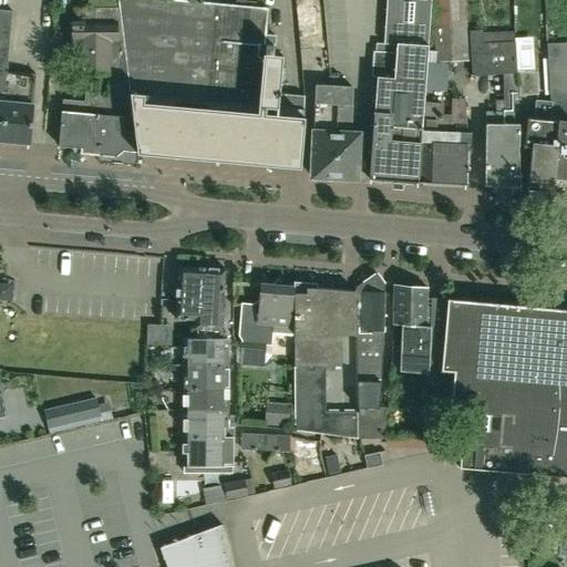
[(302,95),(277,93),(280,55),(274,54),(276,35),(264,34),(266,8),(182,0),(116,0),(119,8),(122,42),(135,152),(298,166),(302,95)]
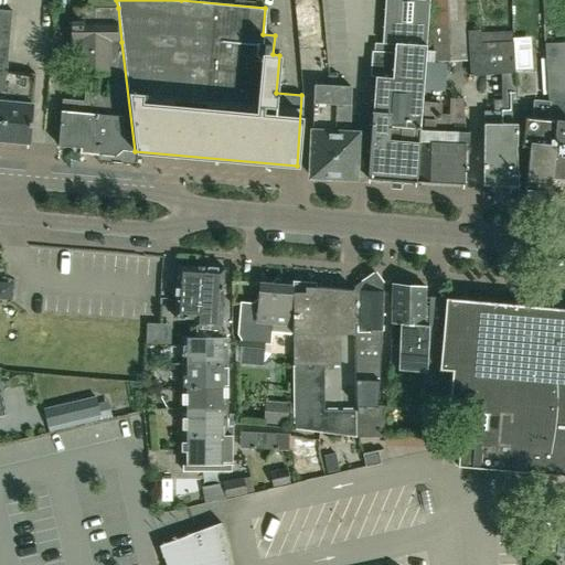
[(415,180),(422,103),(423,89),(426,52),(426,45),(428,0),(384,0),(382,43),(394,43),(394,52),(371,50),(369,75),(374,76),(366,177),(415,180)]
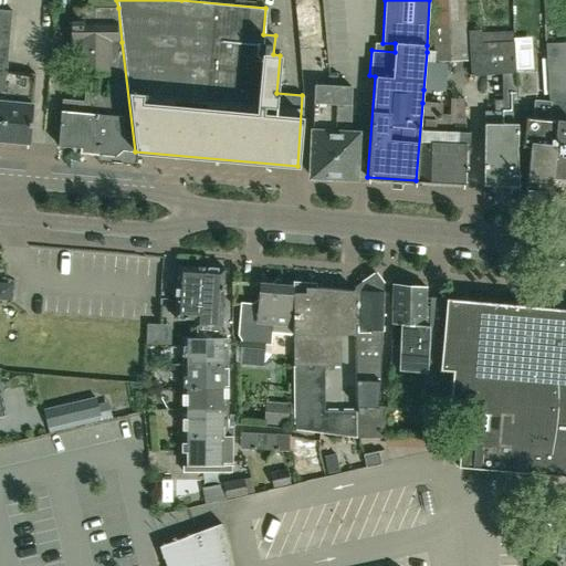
[(423,90),(444,92),(447,62),(468,61),(463,0),(430,0),(433,52),(427,52),(423,90)]
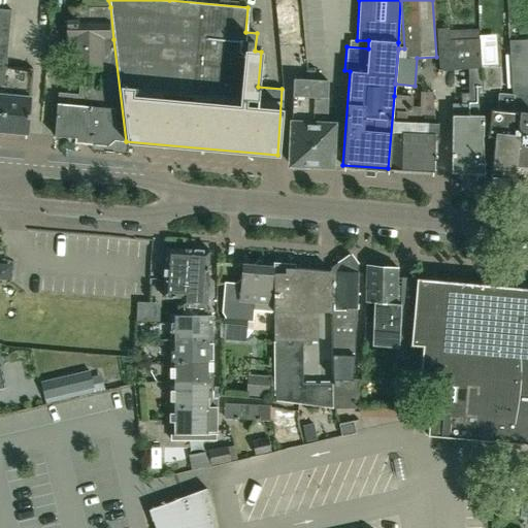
[(66,40),(71,40),(72,68),(101,67),(103,67),(102,39),(113,39),(110,7),(88,7),(68,8),(68,21),(66,21),(66,40)]
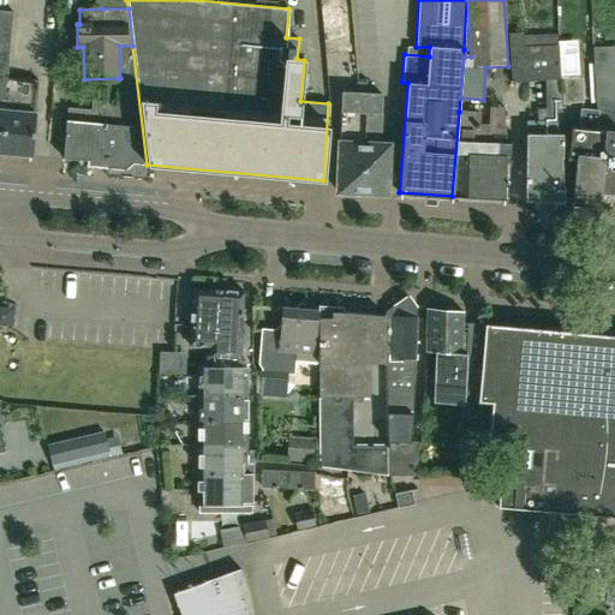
[(0,153),(31,156),(37,81),(6,78),(12,12),(0,10),(0,153)]
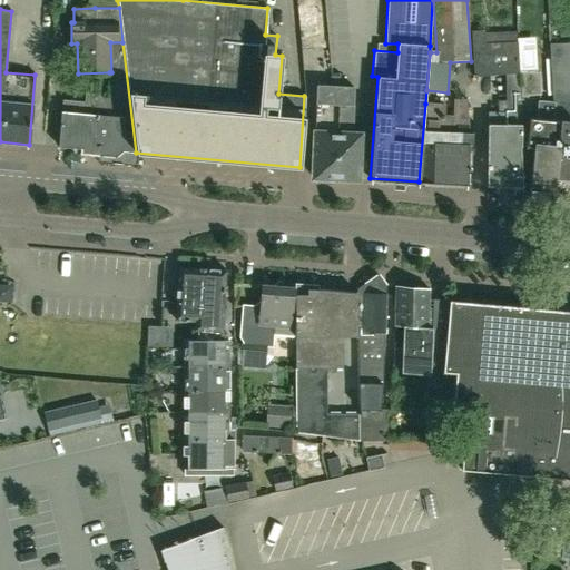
[(520,146),(521,146),(520,96),(519,74),(519,72),(517,42),(517,41),(516,32),(484,33),(483,30),(471,31),(473,77),(505,75),(505,100),(497,100),(498,111),(485,111),(487,186),(521,187),(520,146)]
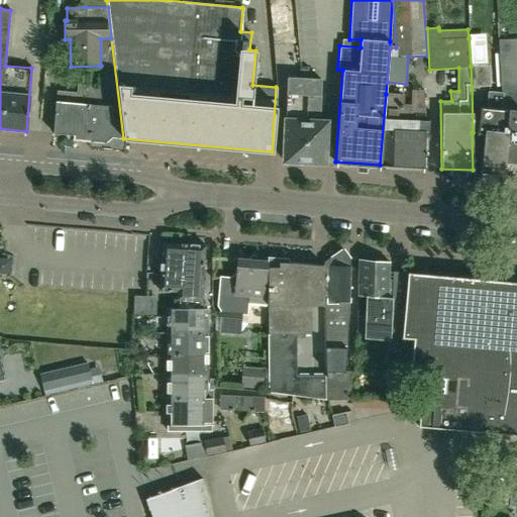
[(471,67),(472,87),(490,86),(489,66),(483,66),(482,55),(481,55),(480,37),(469,37),(469,38),(471,66),(471,67)]
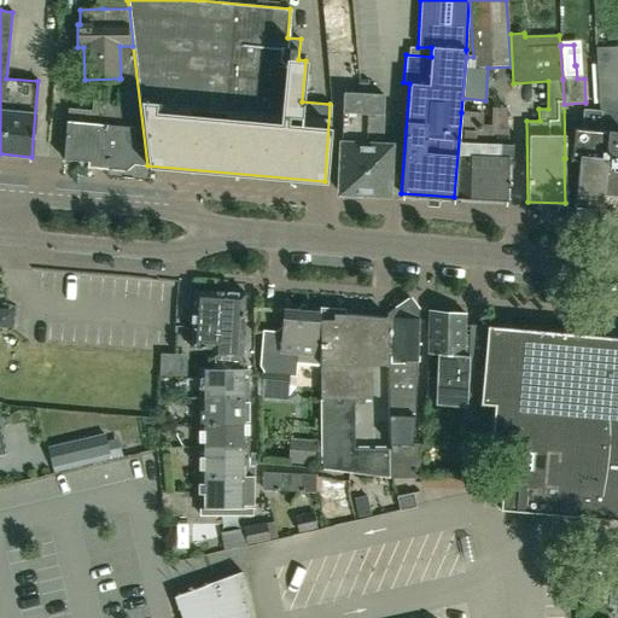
[(132,164),(147,165),(133,46),(120,46),(121,79),(118,79),(117,93),(116,93),(116,101),(105,100),(103,124),(105,126),(108,135),(105,168),(130,170),(132,164)]
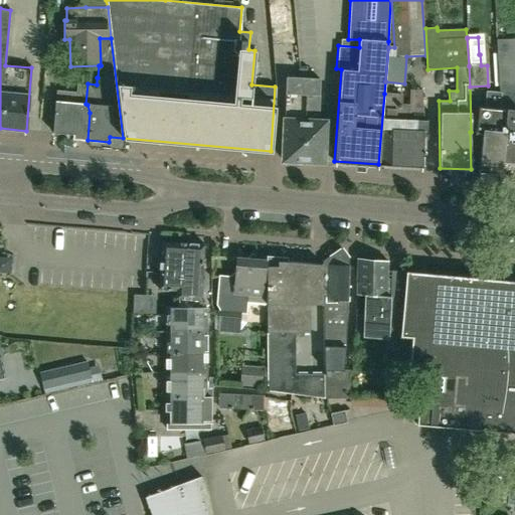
[(514,38),(495,39),(499,92),(514,92),(514,38)]
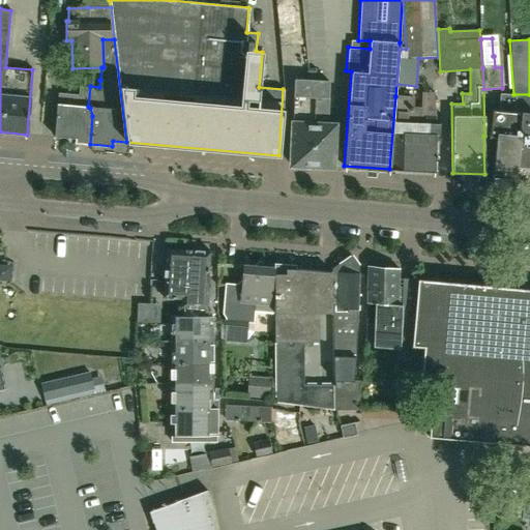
[(312,167),(314,81),(294,80),(291,166),(312,167)]
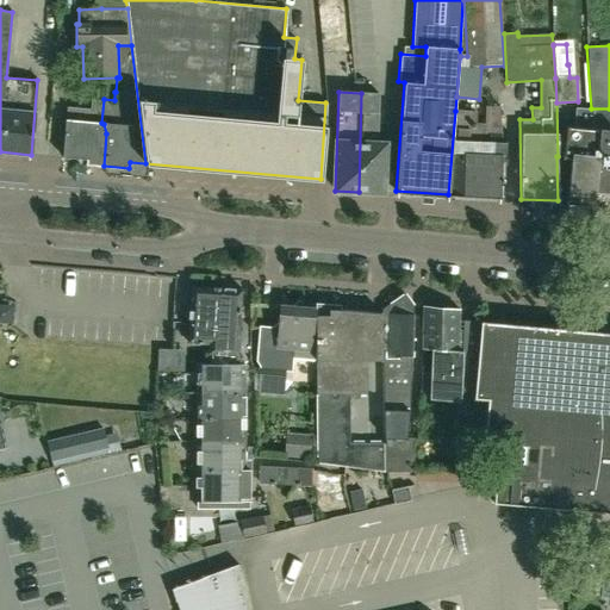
[(361,93),(359,192),(383,192),(384,143),(368,143),(368,137),(375,137),(378,93),(361,93)]
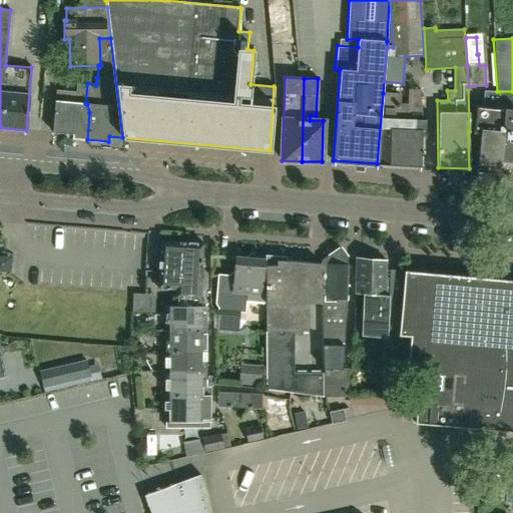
[(85,103),(87,83),(76,82),(75,92),(55,90),(52,132),(72,134),(71,138),(87,139),(89,112),(87,104),(85,103)]
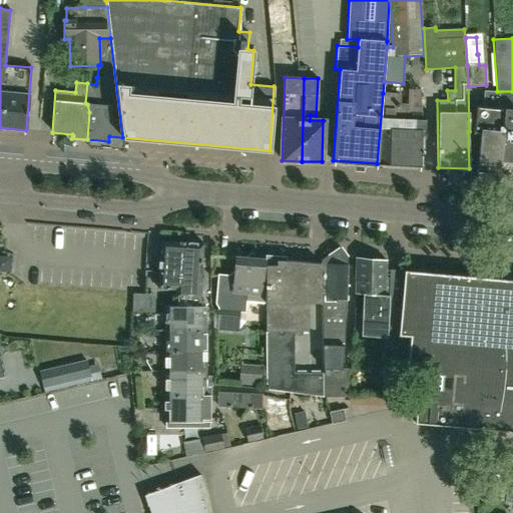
[(383,93),(377,163),(421,167),(421,165),(423,165),(424,155),(420,154),(423,118),(420,89),(410,88),(409,104),(400,104),(400,94),(383,93)]
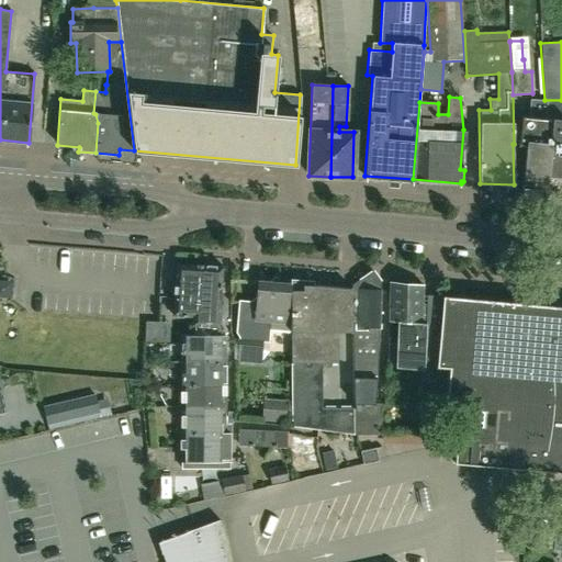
[(546,119),(547,101),(530,99),(528,116),(520,115),(518,145),(526,145),(521,188),(544,190),(551,120),(546,119)]
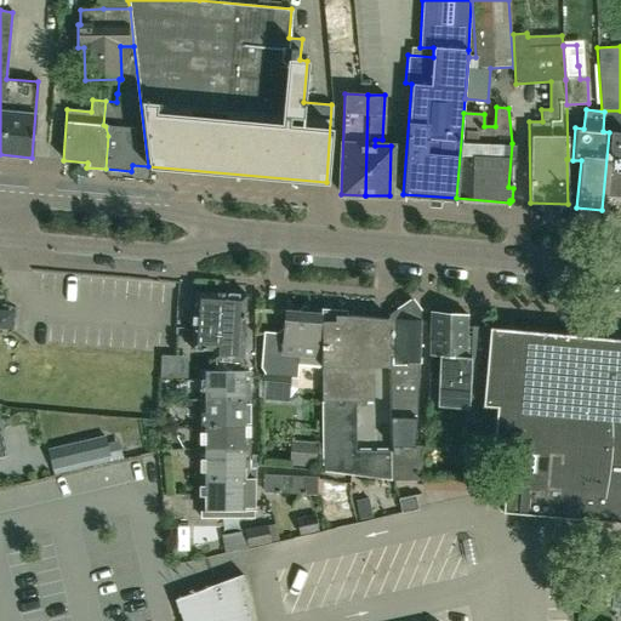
[(602,210),(620,211),(620,113),(604,112),(603,131),(609,132),(602,210)]
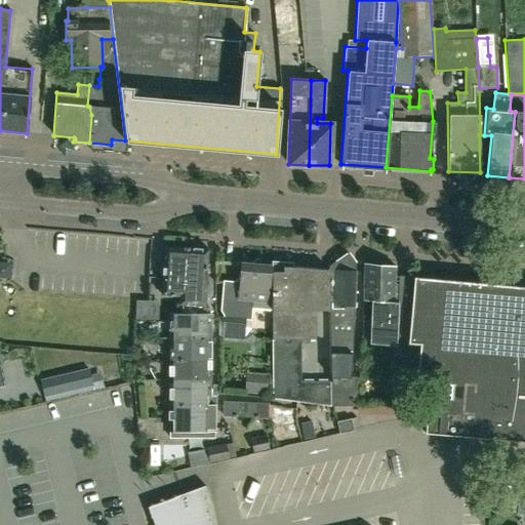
[(191,268),(192,249),(165,247),(163,294),(180,295),(179,308),(180,308),(183,293),(187,293),(189,267),(191,268)]
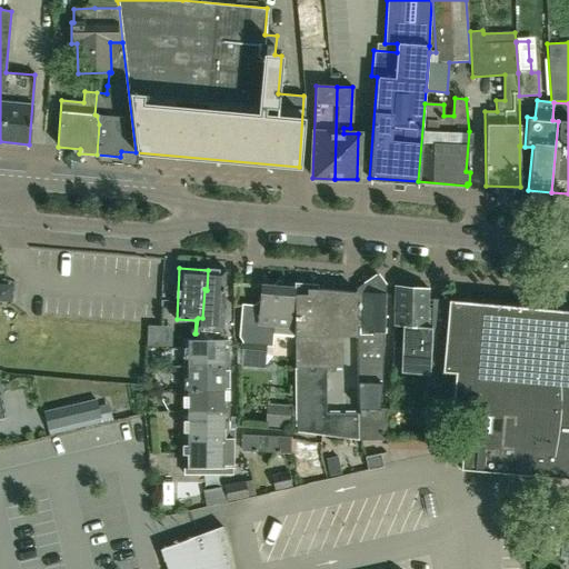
[(218,330),(222,330),(226,271),(208,270),(207,290),(205,289),(202,318),(198,318),(196,333),(196,340),(195,341),(217,341),(218,330)]
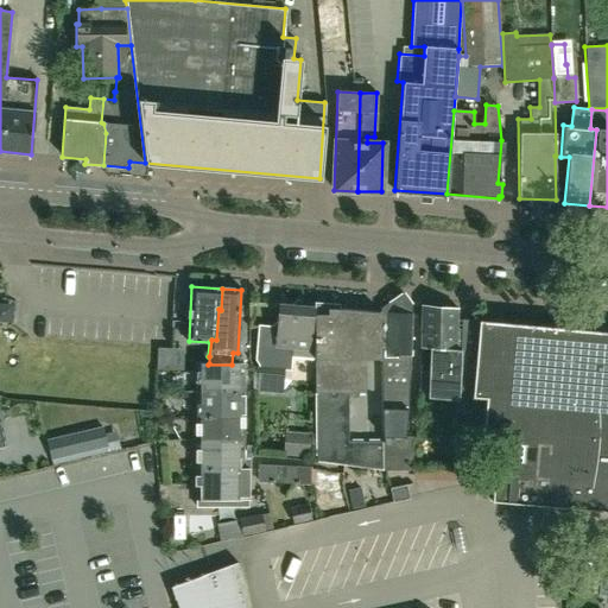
[(315,344),(309,343),(312,308),(304,306),(298,299),(291,305),(273,304),(272,325),(259,324),(255,359),(259,365),(257,391),(284,392),(284,390),(290,381),(292,358),(315,360),(315,344)]
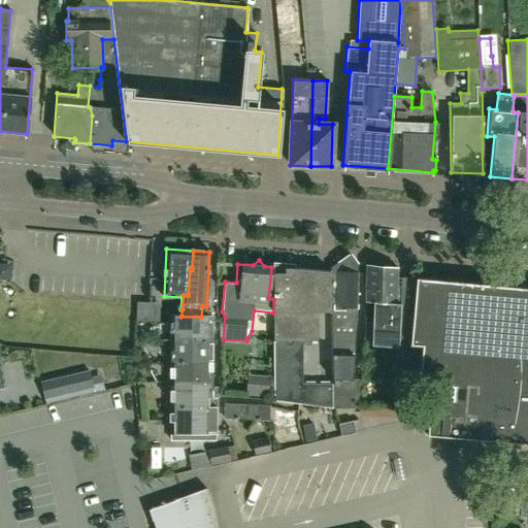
[(365,340),(372,340),(372,341),(398,344),(399,342),(410,343),(414,304),(400,303),(401,286),(396,286),(397,268),(367,266),(364,301),(373,302),(373,317),(365,317),(365,340)]
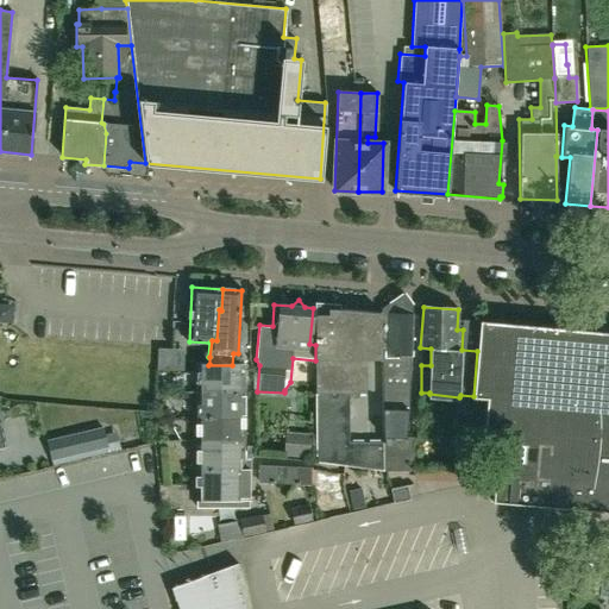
[(315,345),(315,360),(315,394),(316,463),(384,471),(383,443),(349,443),(349,394),(366,394),(366,356),(382,356),(382,352),(388,352),(389,314),(381,314),(381,313),(338,311),(338,314),(314,315),(315,345)]
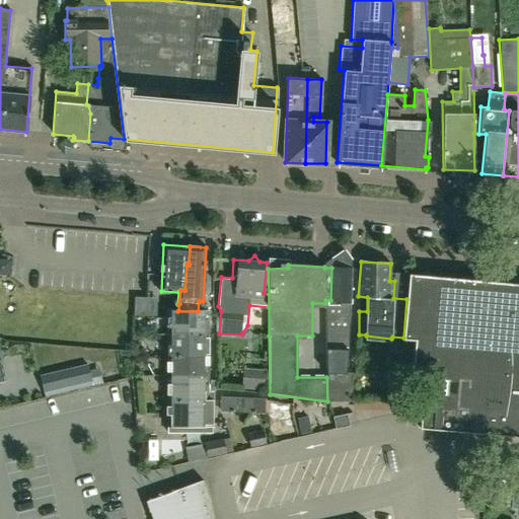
[(325,303),(326,377),(327,401),(352,401),(353,373),(348,373),(351,268),(331,268),(330,300),(325,300),(325,303)]
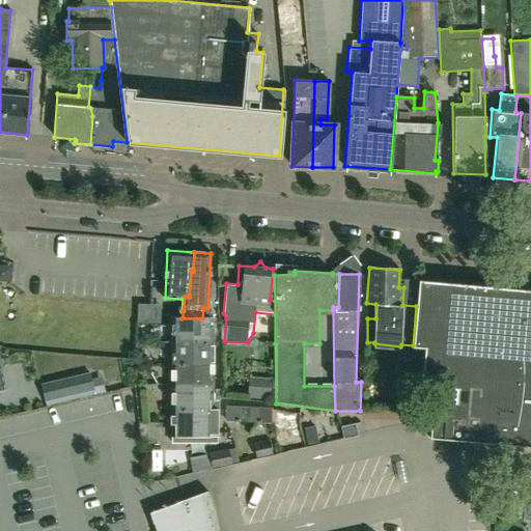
[(416,306),(413,345),(413,347),(425,348),(421,388),(434,388),(429,439),(530,447),(530,289),(418,280),(416,306)]
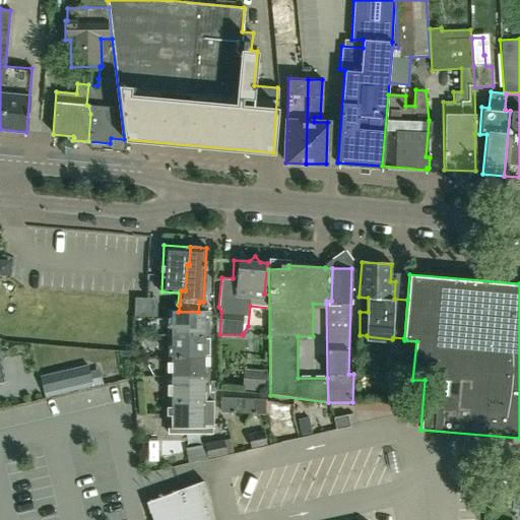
[(210,313),(203,302),(199,302),(198,312),(178,312),(179,311),(168,311),(168,336),(210,336),(210,313)]
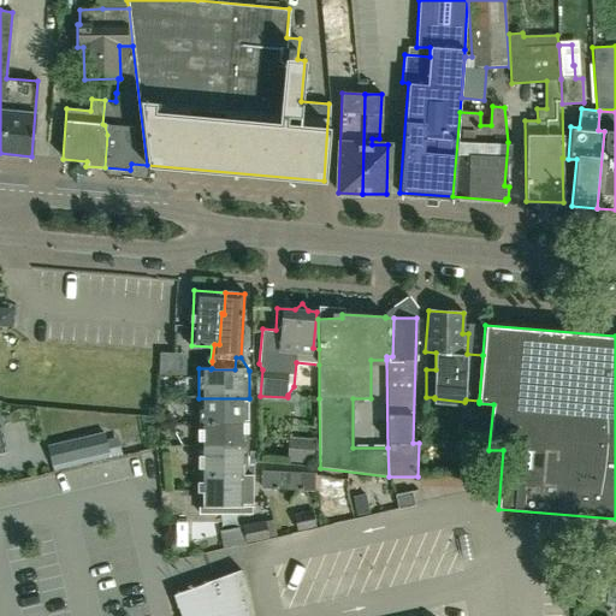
[(248,427),(249,398),(199,398),(199,422),(232,421),(234,427),(248,427)]
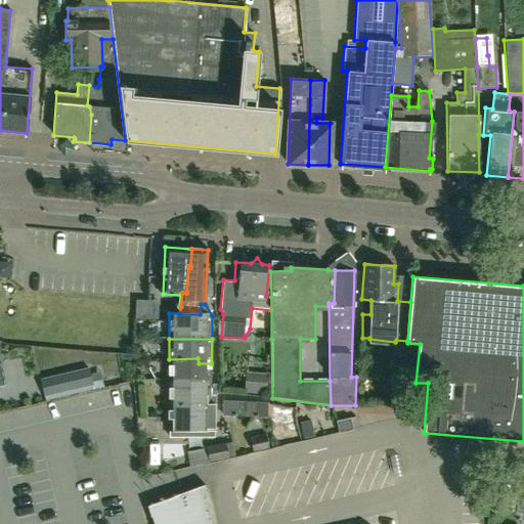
[(211,386),(211,363),(199,363),(198,358),(169,359),(169,379),(198,380),(198,386),(211,386)]
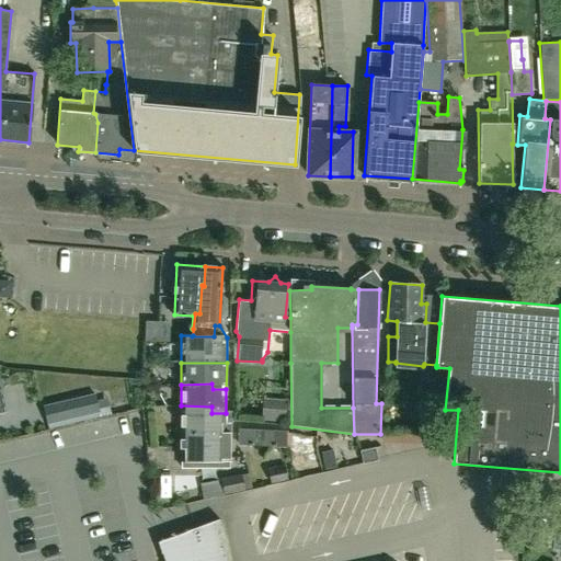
[(69,420),(99,412),(94,393),(65,400),(69,420)]
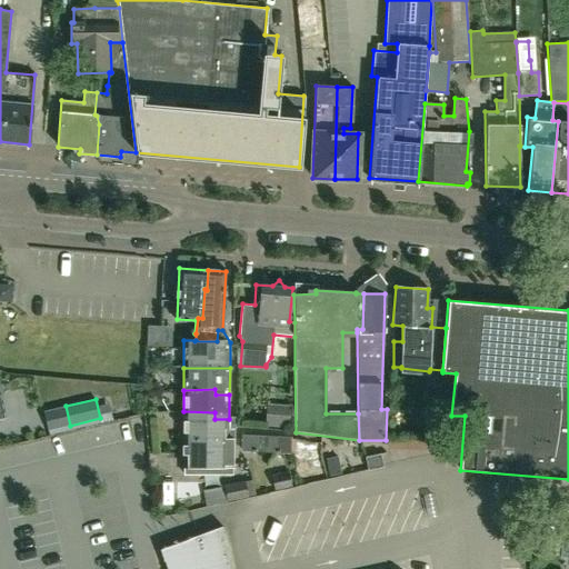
[(228,430),(229,419),(215,419),(215,412),(183,411),(183,439),(215,439),(215,440),(232,440),(233,430),(228,430)]
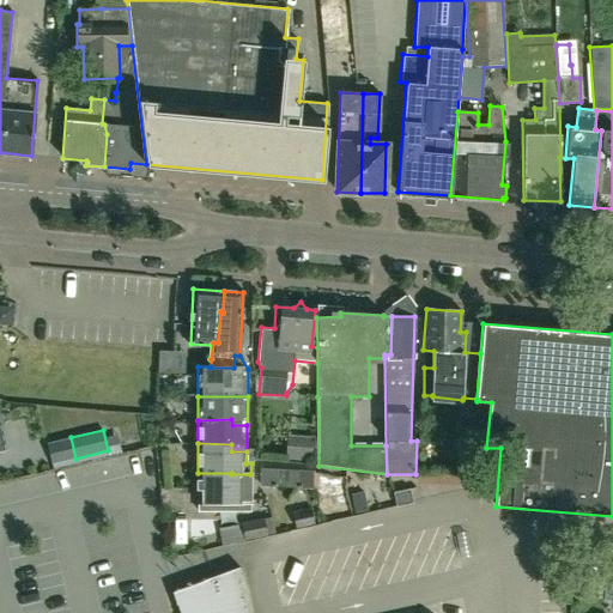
[(274,487),(274,471),(261,471),(261,487),(274,487)]
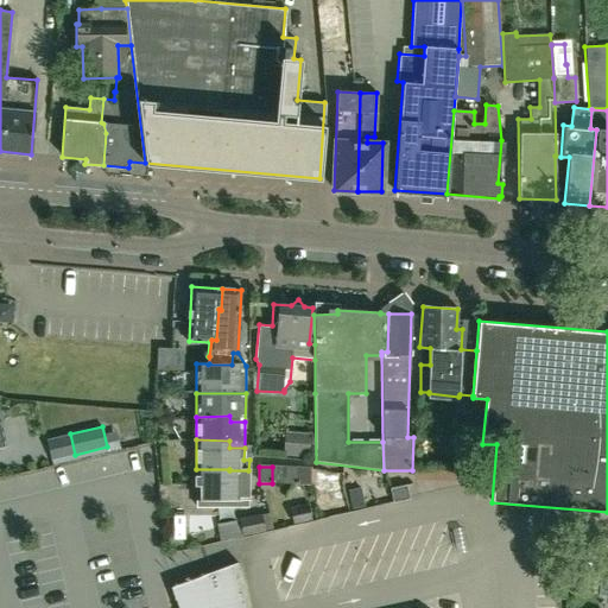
[(284,483),(284,467),(272,467),(272,483),(284,483)]
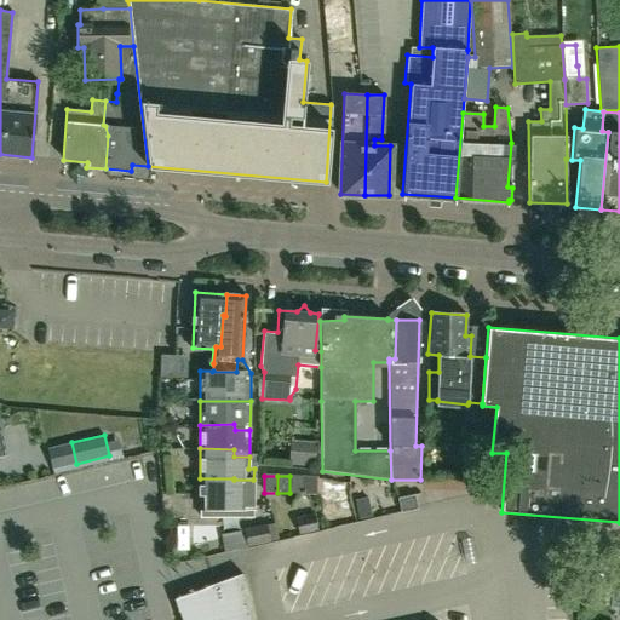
[(303,492),(303,476),(290,476),(290,493),(303,492)]
